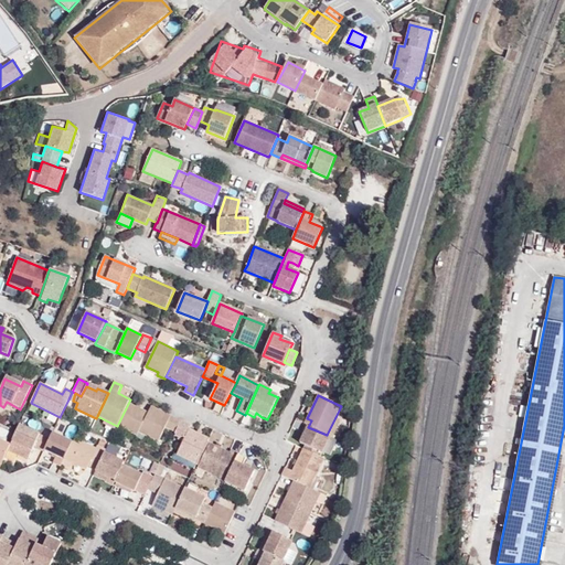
[(148,413),(128,404),(117,426),(137,435),(139,433),(148,413)]
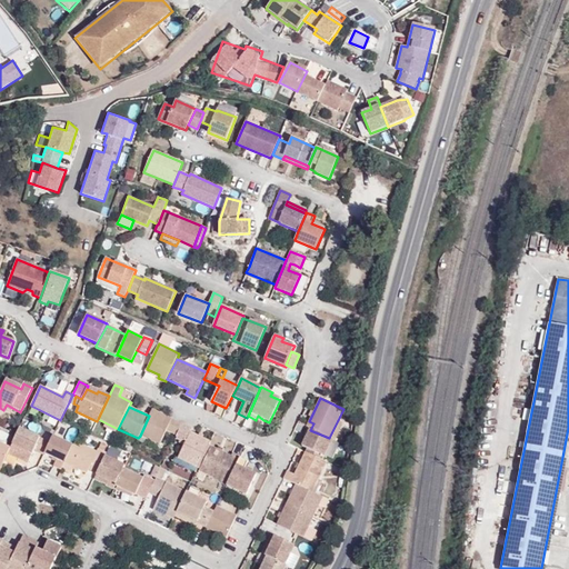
[(182,425),(152,410),(149,416),(140,436),(160,446),(167,430),(177,435),(182,425)]
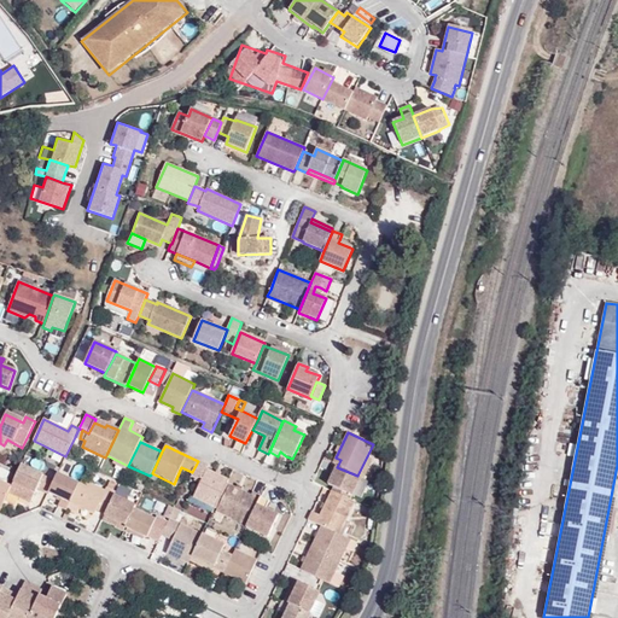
[(360,478),(362,479),(372,459),(367,456),(357,476),(360,478)]
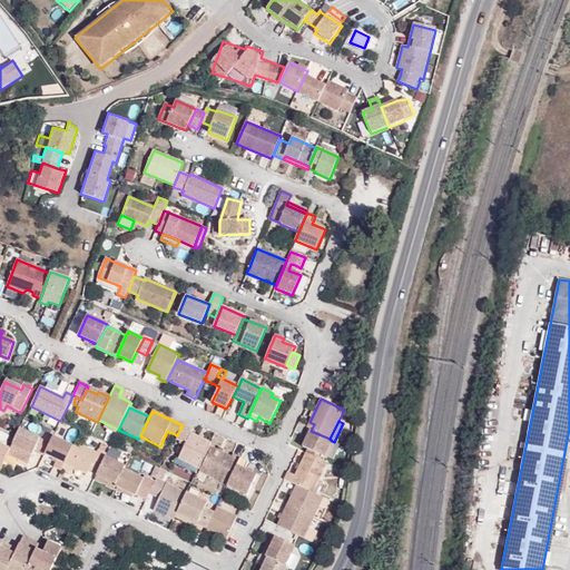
[(192,430),(183,425),(177,435),(176,438),(186,442),(178,459),(198,470),(208,446),(210,443),(190,433),(192,430)]
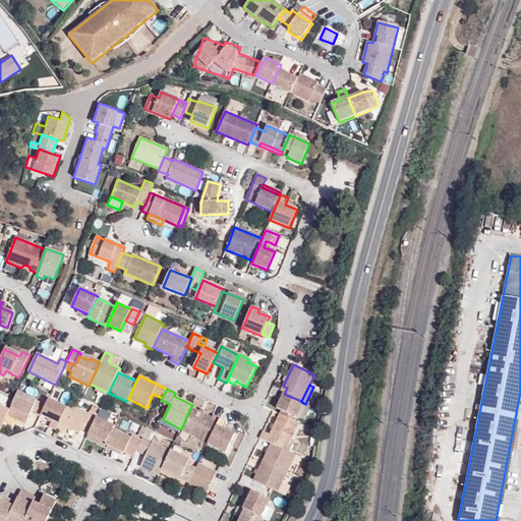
[(18,391),(14,399),(9,411),(7,416),(25,424),(31,413),(37,401),(18,391)]
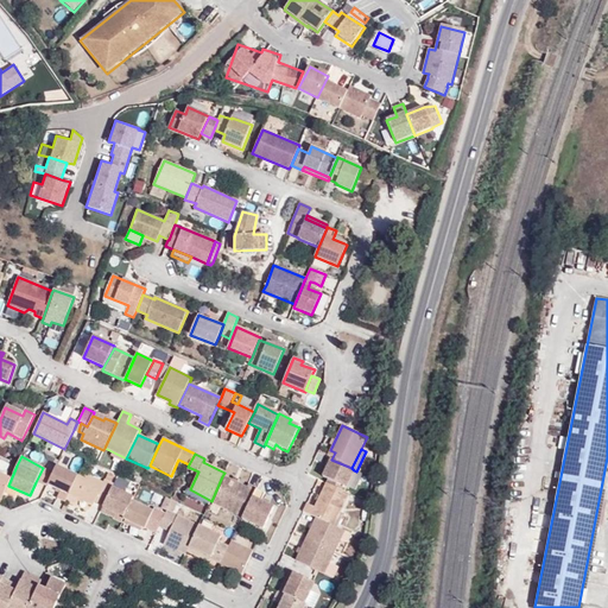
[(347,488),(354,470),(352,468),(331,460),(327,468),(323,477),(328,480),(347,488)]
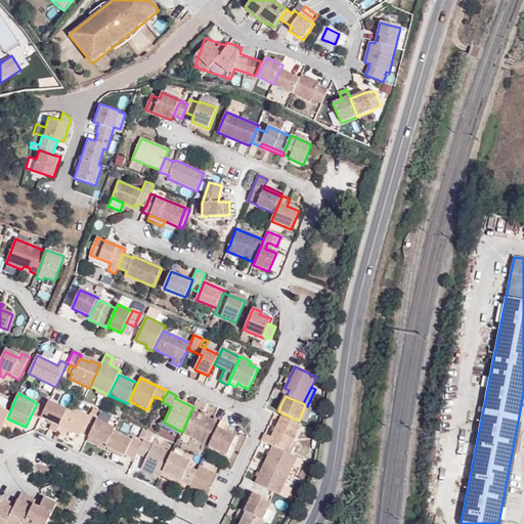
[(68,410),(48,401),(46,407),(41,418),(52,423),(49,429),(56,433),(60,426),(68,410)]
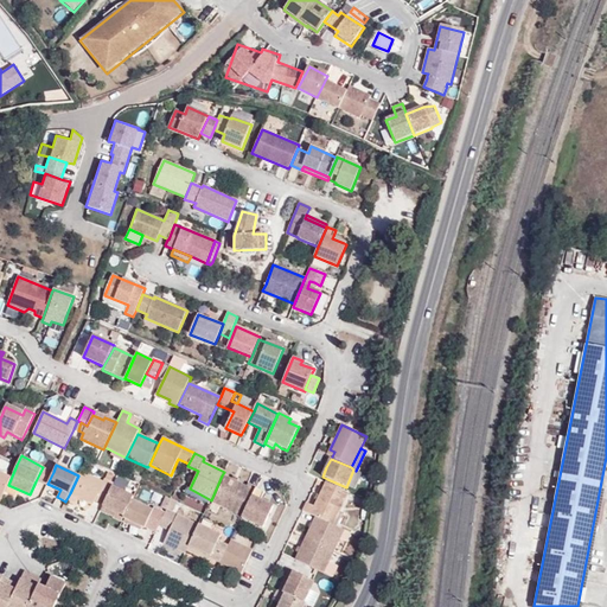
[(53,472),(45,468),(38,483),(46,486),(48,484),(53,472)]
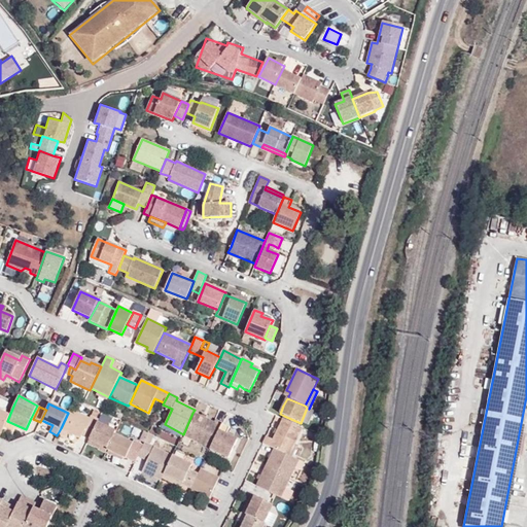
[(82,434),(90,438),(98,423),(99,420),(91,416),(89,419),(70,409),(68,413),(61,428),(80,438),(82,434)]
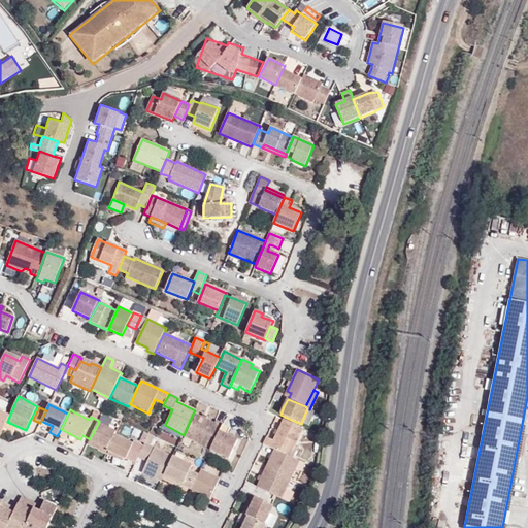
[(9,417),(0,411),(0,430),(2,432),(7,422),(9,417)]
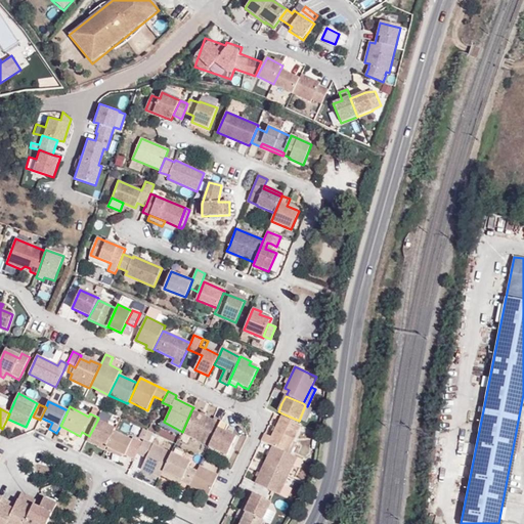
[(193,411),(191,410),(182,432),(183,432),(193,411)]
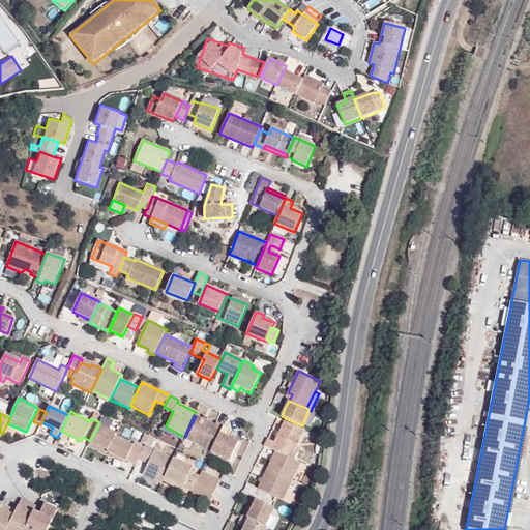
[(211,451),(224,427),(216,422),(215,425),(196,416),(185,437),(185,439),(211,451)]
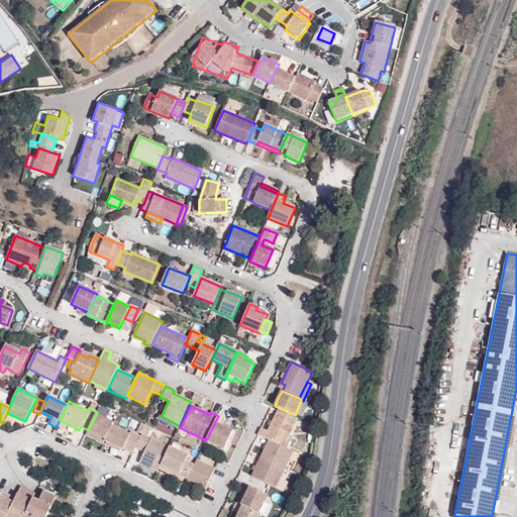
[(295,415),(279,408),(278,410),(293,418),(295,415)]
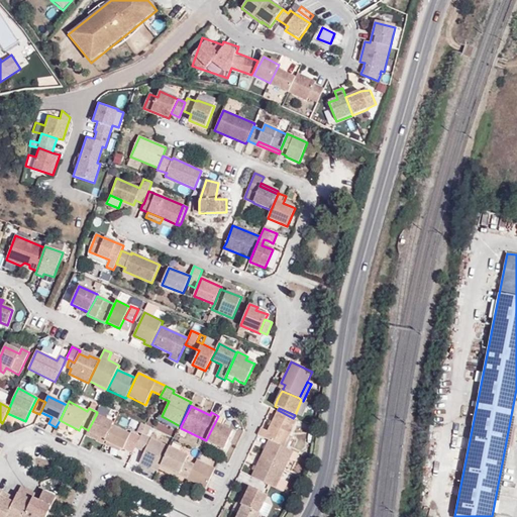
[(289,436),(296,420),(293,418),(278,410),(268,431),(261,428),(257,435),(269,440),(284,447),(289,436)]
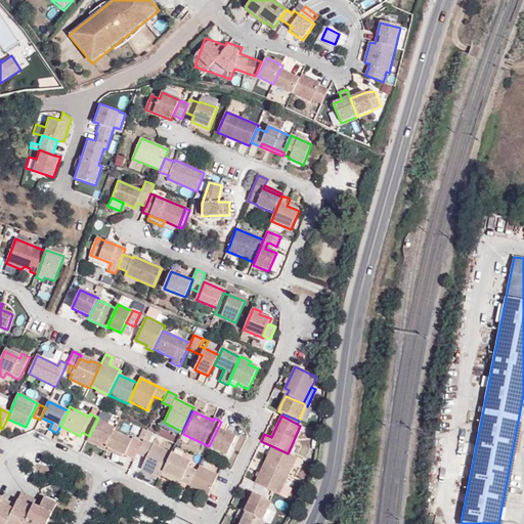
[(105,450),(106,447),(114,432),(115,429),(97,421),(89,436),(88,437),(99,442),(97,446),(105,450)]
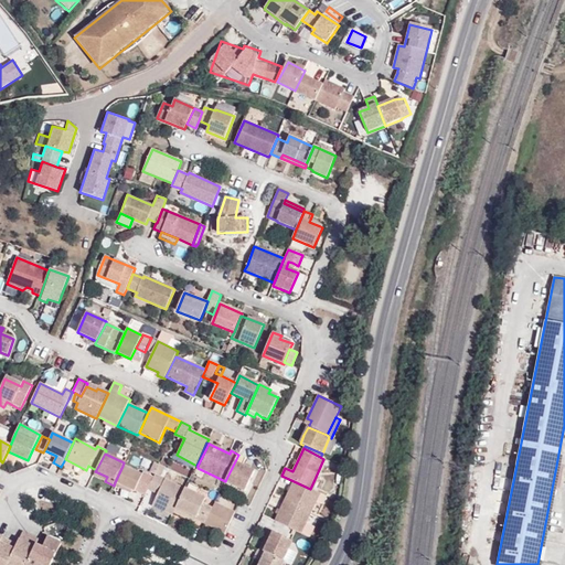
[(246,459),(238,455),(225,481),(245,491),(255,471),(243,466),(246,459)]
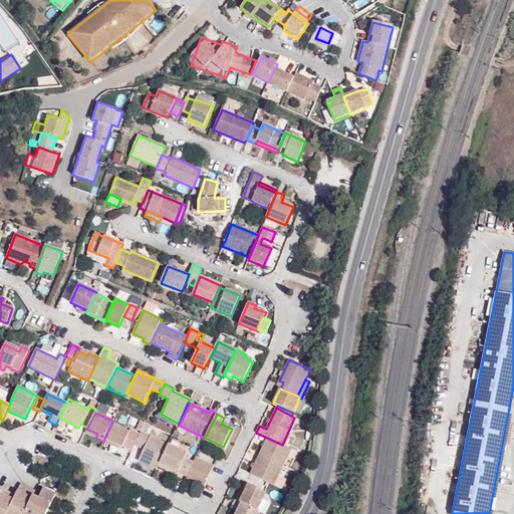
[(132,451),(135,446),(140,434),(131,430),(129,433),(111,424),(104,439),(122,447),(123,447),(132,451)]
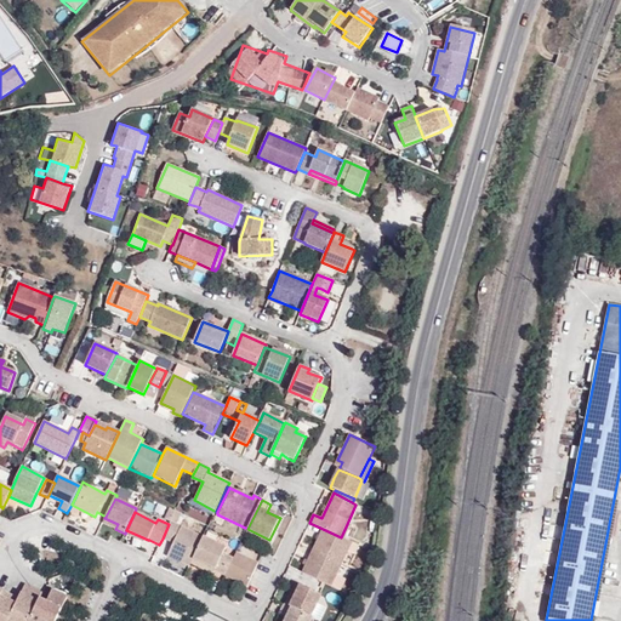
[(118,524),(104,518),(102,523),(115,529),(118,524)]
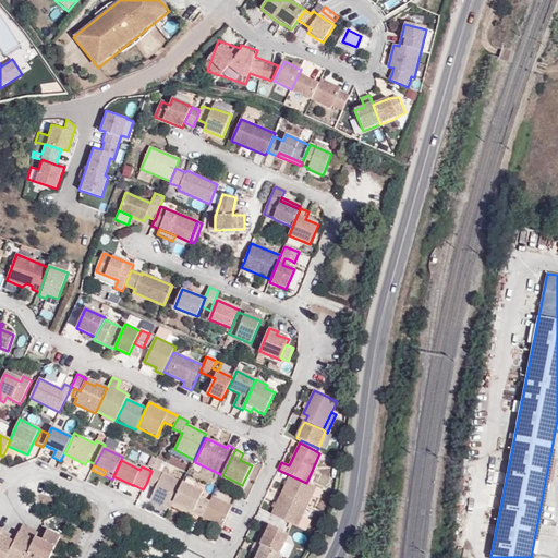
[(150,499),(170,509),(171,507),(173,502),(183,483),(153,469),(152,471),(146,484),(156,487),(150,499)]
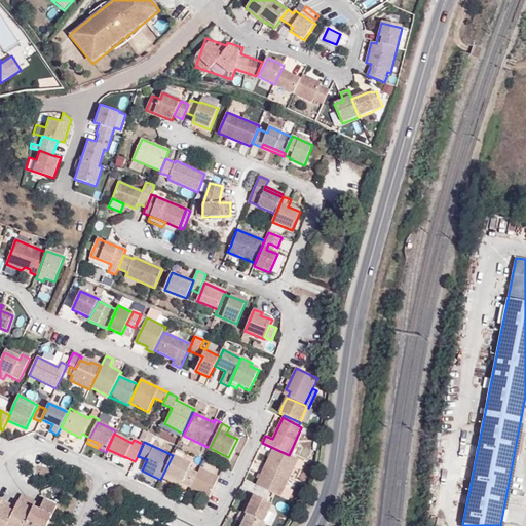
[(297,445),(294,444),(289,455),(291,456),(297,445)]
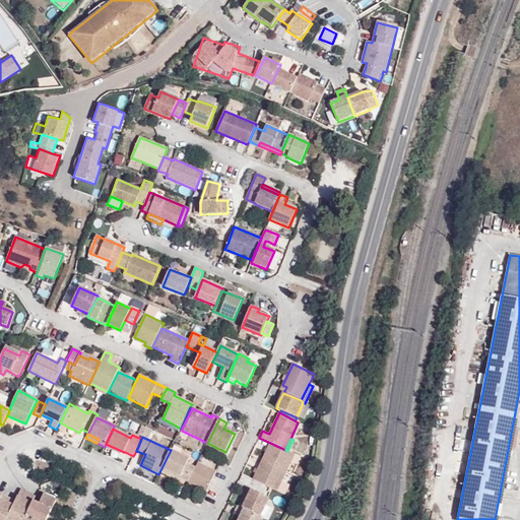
[(262,461),(285,472),(290,462),(294,455),(287,451),(285,450),(270,443),(262,461)]
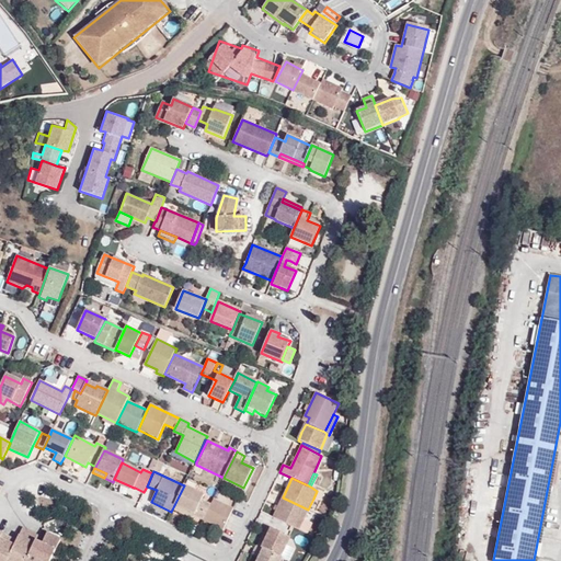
[(195,516),(204,521),(210,505),(202,501),(205,495),(184,485),(174,505),(185,511),(183,514),(193,519),(195,516)]
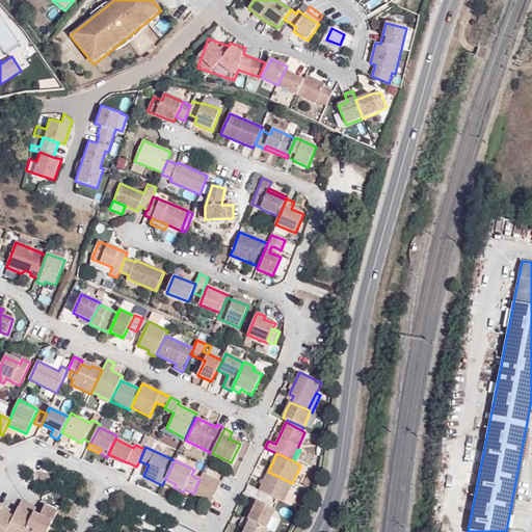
[(303,475),(307,468),(300,466),(297,473),(303,475)]
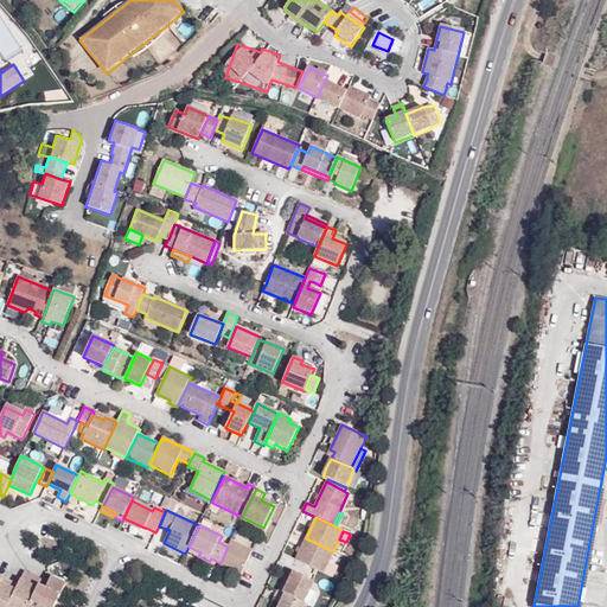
[(228,547),(231,541),(222,536),(218,542),(228,547)]
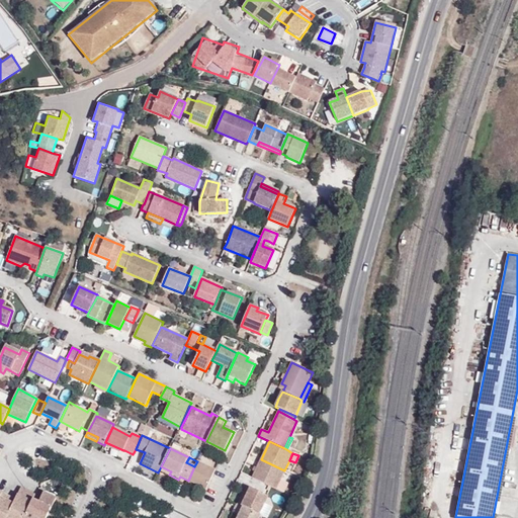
[(280,480),(284,470),(261,459),(252,478),(275,490),(280,480)]
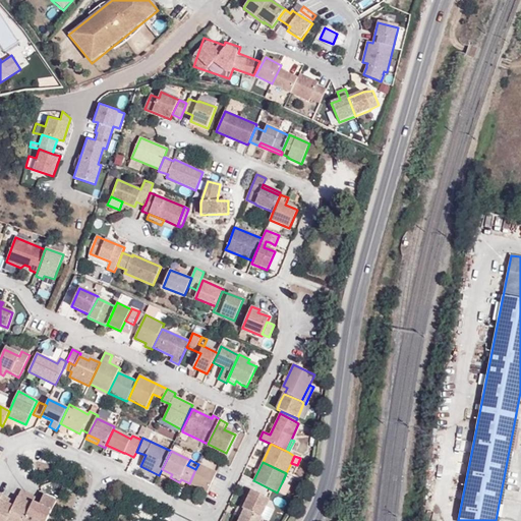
[(207,493),(217,472),(198,464),(195,469),(189,483),(207,493)]
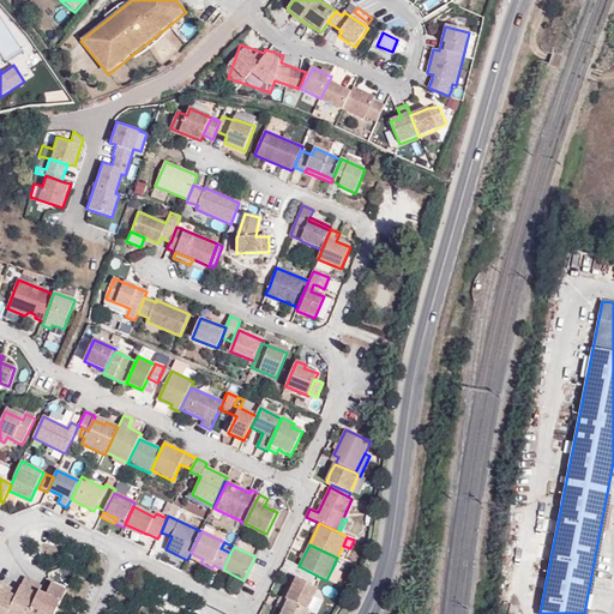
[(188,558),(200,563),(203,559),(191,553),(188,558)]
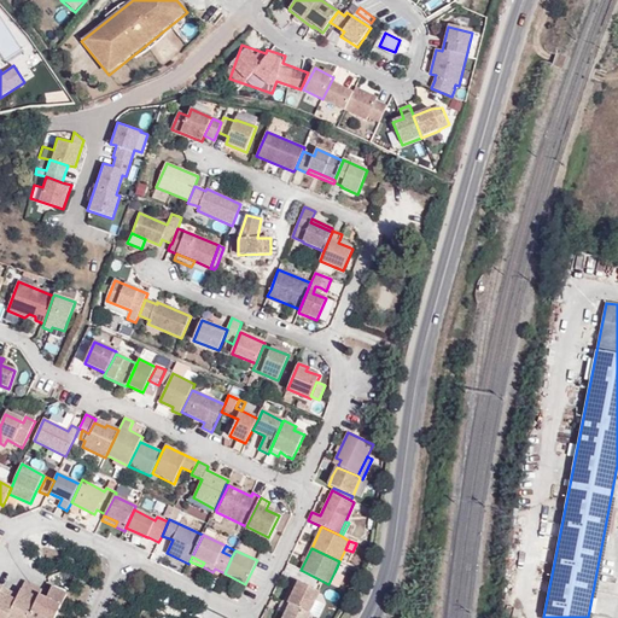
[(328,584),(337,588),(343,576),(334,572),(328,584)]
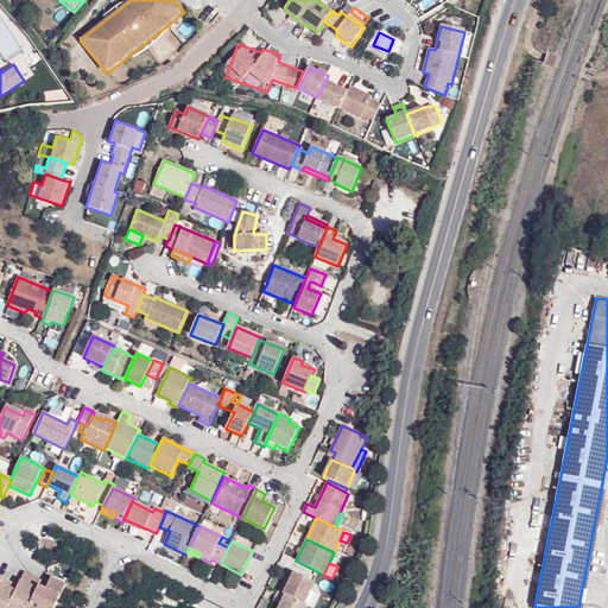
[(283,595),(304,605),(315,583),(290,571),(285,580),(290,581),(283,595)]
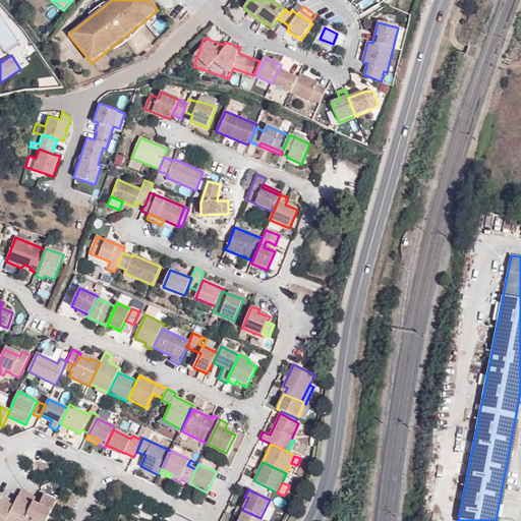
[(23,520),(33,503),(36,498),(21,490),(15,503),(13,507),(7,504),(9,500),(2,497),(0,500),(0,520),(23,520)]
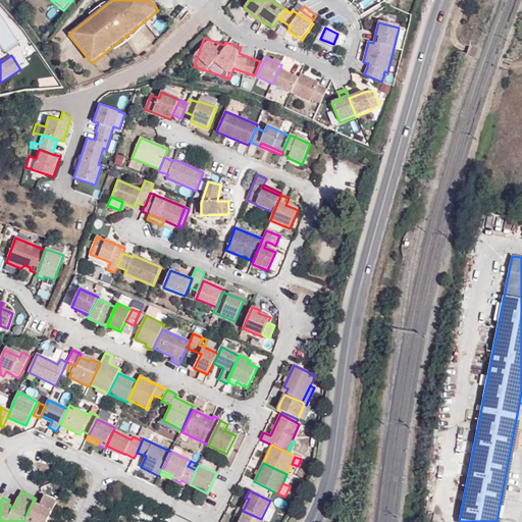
[(46,521),(56,504),(43,498),(39,507),(33,504),(23,521),(46,521)]
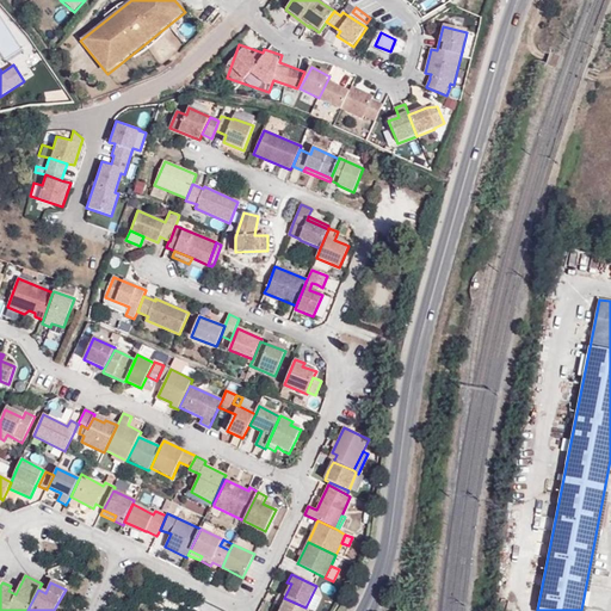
[(306,610),(308,609),(306,608),(284,598),(279,594),(275,604),(277,606),(282,608),(281,610),(306,610)]
